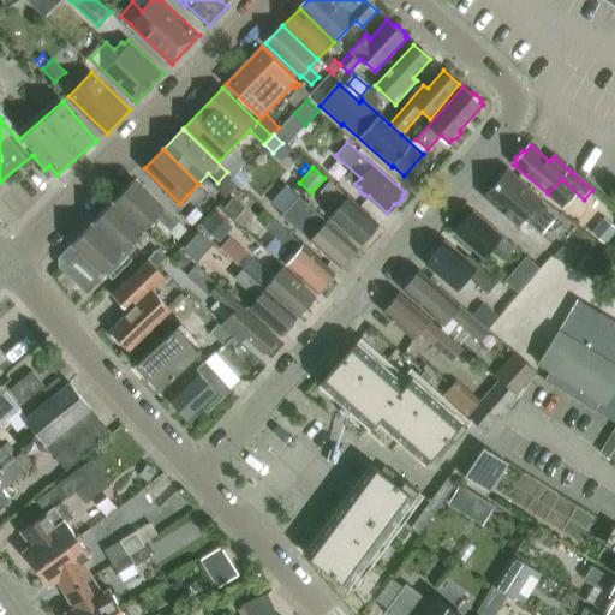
[(542,234),(555,219),(538,204),(543,199),(508,169),(506,173),(502,173),(497,178),(499,183),(484,197),(519,227),(525,220),(542,234)]
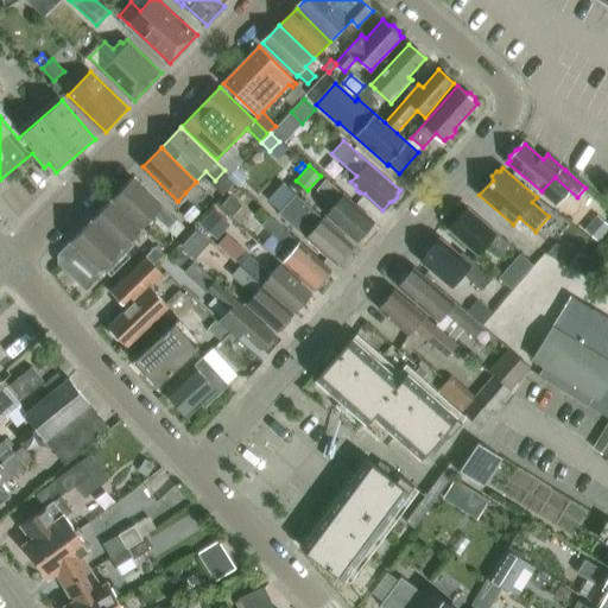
[(236,170),(229,177),(238,187),(246,178),(236,170)]
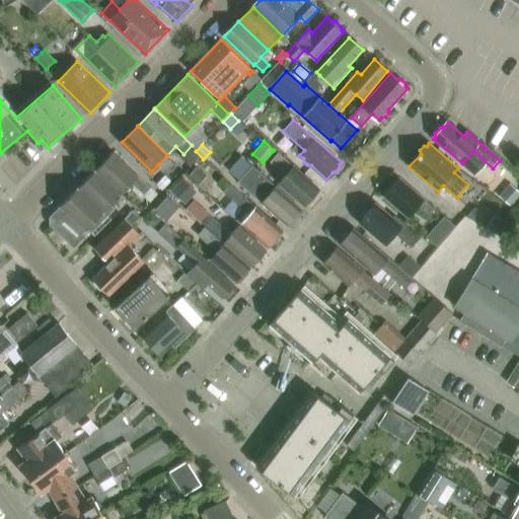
[(192,146),(181,157),(190,165),(198,156),(194,151),(195,150),(192,146)]
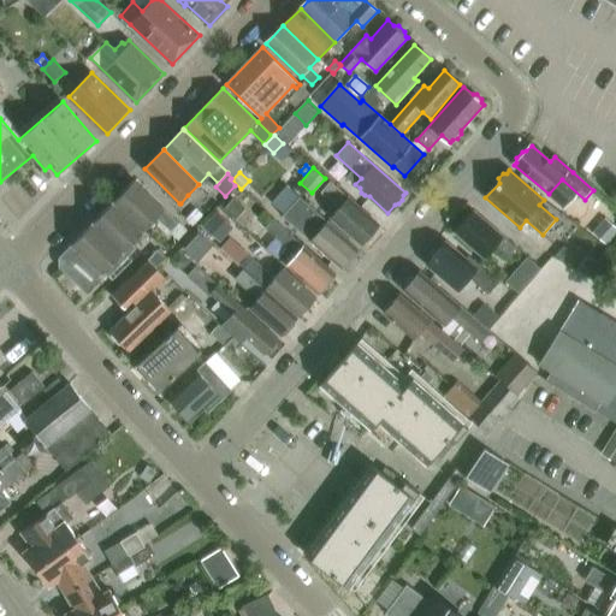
[(135,181),(114,201),(144,230),(157,218),(171,232),(179,224),(135,181)]
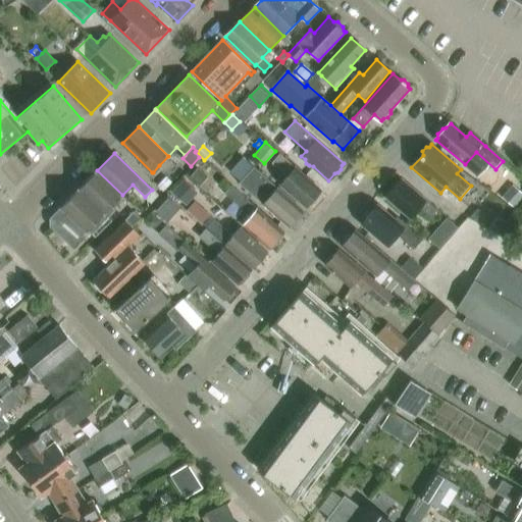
[(280,184),(306,206),(308,204),(310,205),(316,198),(315,197),(321,190),(280,154),(272,163),(288,176),(280,184)]
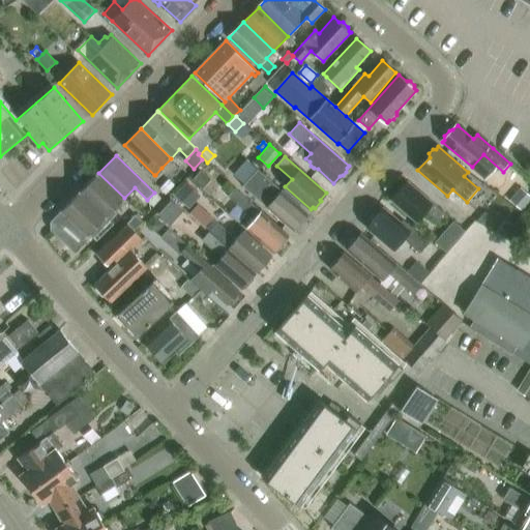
[(246,183),(259,170),(247,159),(235,173),(246,183)]
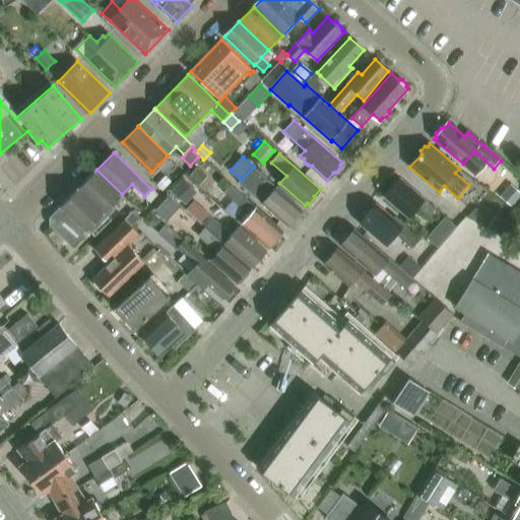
[(158,165),(152,172),(154,174),(161,168),(158,165)]
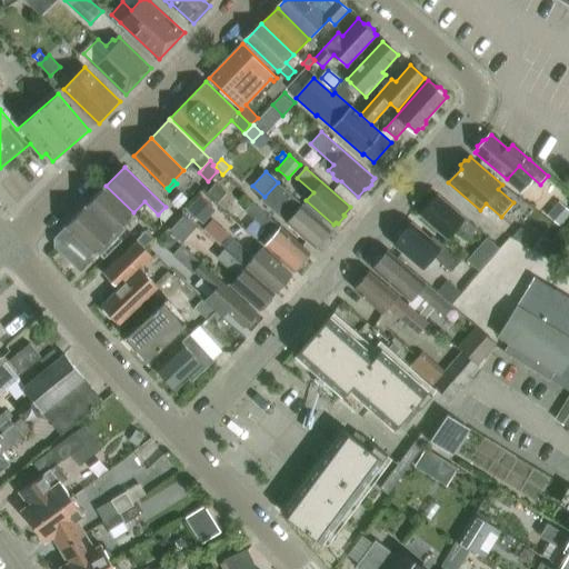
[(318,247),(323,241),(328,237),(326,235),(330,229),(278,182),(265,197),(262,200),(315,247),(316,245),(318,247)]
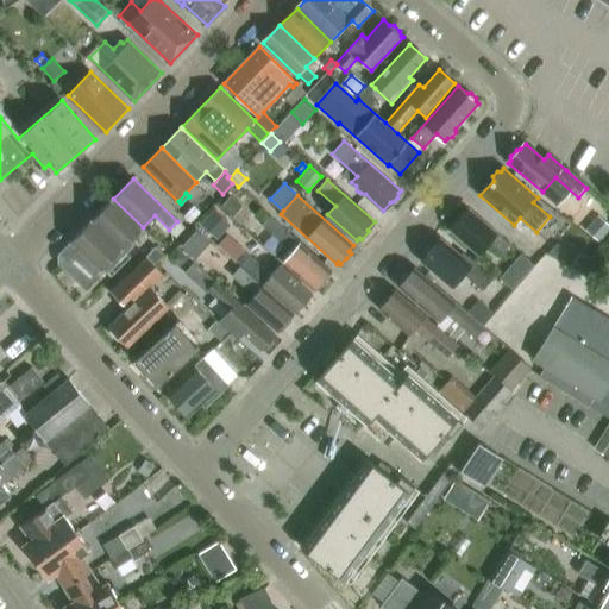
[(232,196),(221,207),(230,214),(239,203),(232,196)]
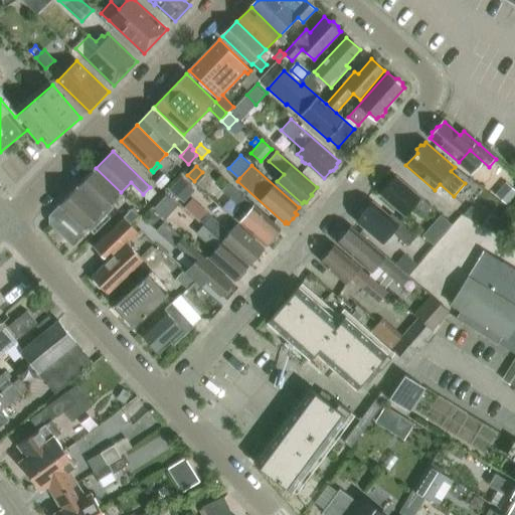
[(96,168),(78,186),(108,214),(114,207),(111,204),(121,192),(96,168)]
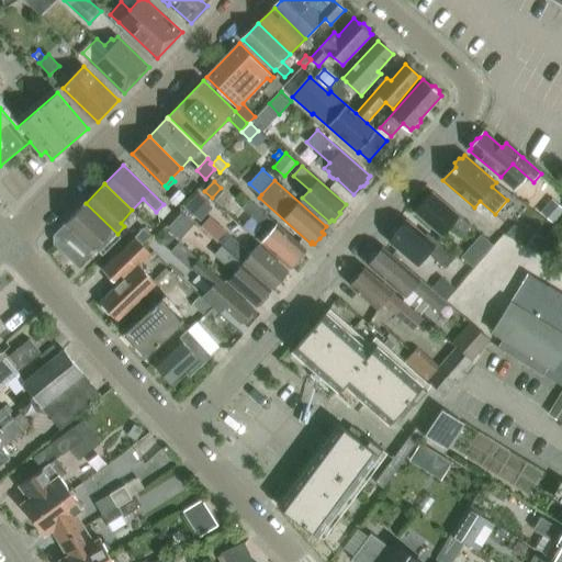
[(179,191),(171,200),(176,204),(183,197),(179,191)]
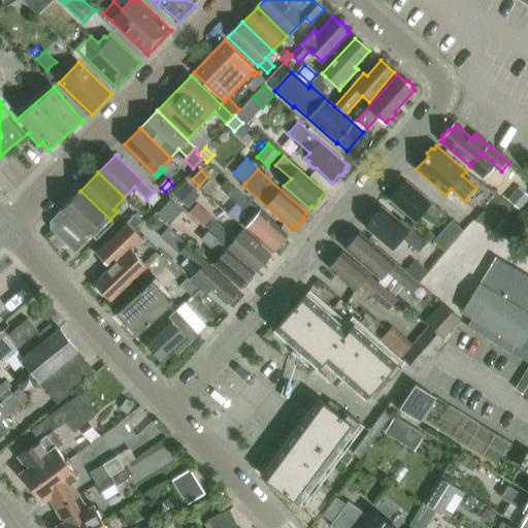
[(438,222),(446,215),(406,180),(399,189),(398,188),(391,196),(392,197),(390,199),(416,222),(425,210),(438,222)]
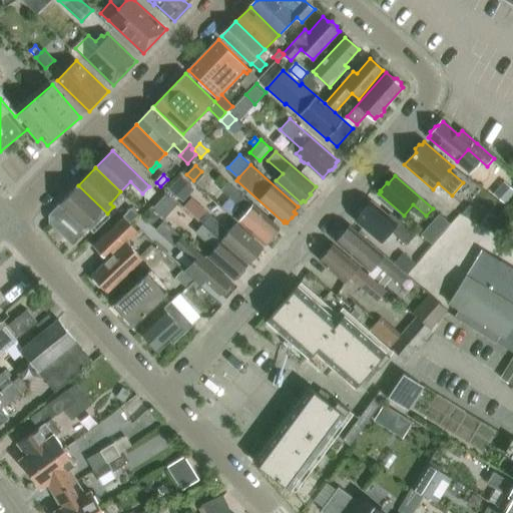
[(238,220),(266,243),(268,240),(270,242),(276,234),(275,233),(280,227),(228,183),(221,190),(246,212),(238,220)]
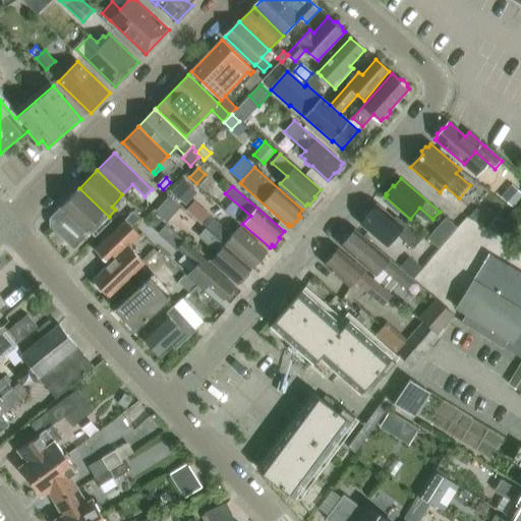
[(79,188),(50,218),(50,226),(74,249),(91,233),(89,230),(99,220),(102,224),(109,217),(79,188)]
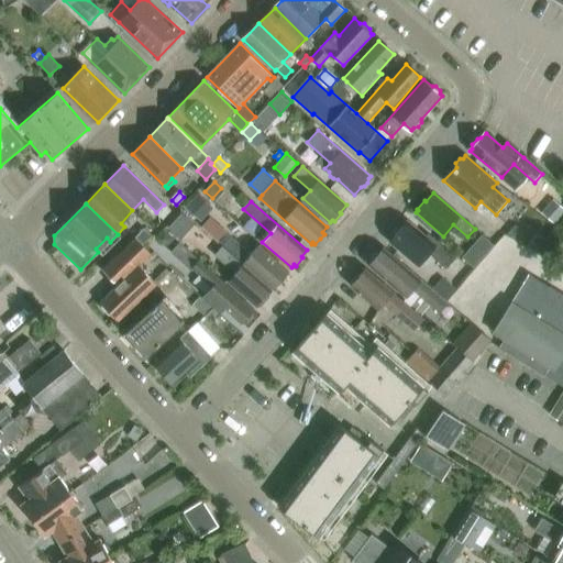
[(548,206),(542,212),(556,223),(562,214),(562,208),(560,206),(554,211),(548,206)]
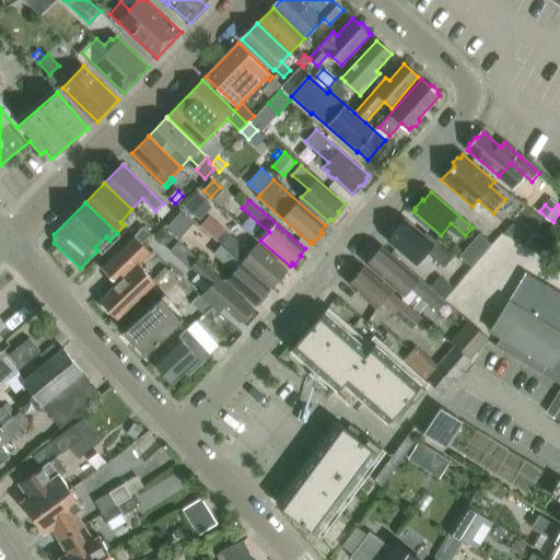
[(391,237),(388,240),(417,265),(428,253),(445,267),(454,257),(427,233),(424,236),(406,220),(398,230),(396,228),(388,236),(391,237)]
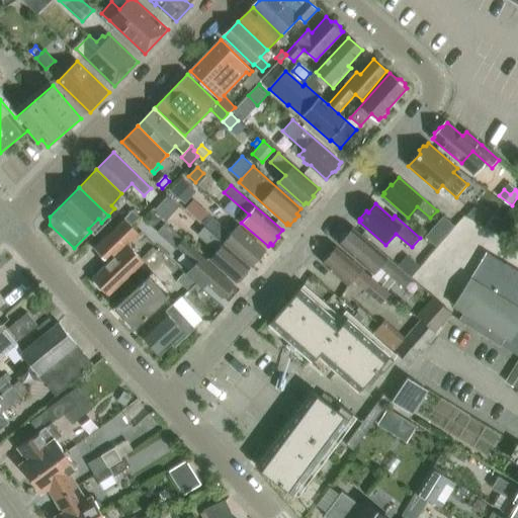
[(131,226),(137,220),(140,218),(134,211),(94,249),(108,263),(93,278),(109,294),(144,262),(127,246),(140,235),(131,226)]
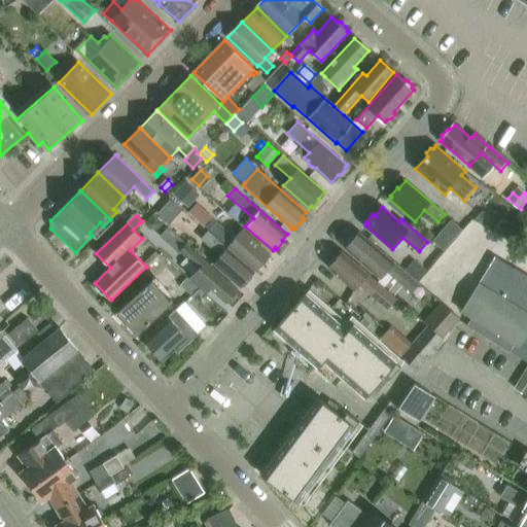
[(153,215),(145,224),(150,230),(159,230),(163,224),(153,215)]
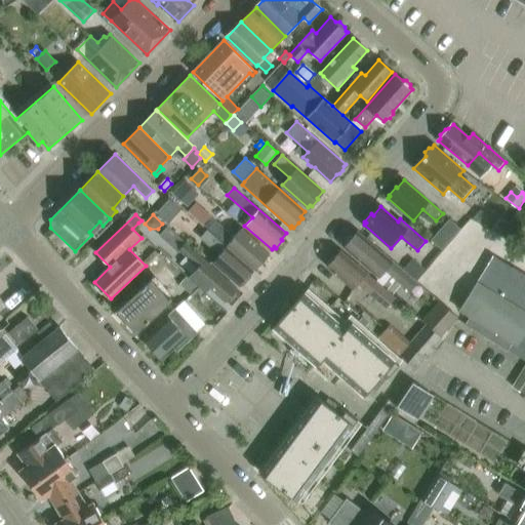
[(206,227),(255,269),(260,263),(264,263),(268,258),(267,254),(269,252),(242,229),(235,237),(212,218),(206,227)]
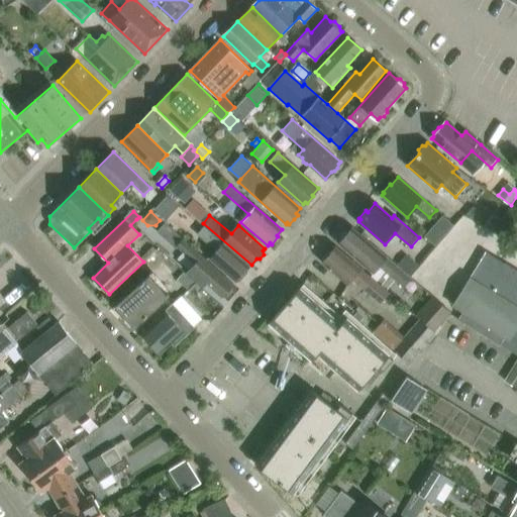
[(493,215),(482,226),(498,236),(506,223),(493,215)]
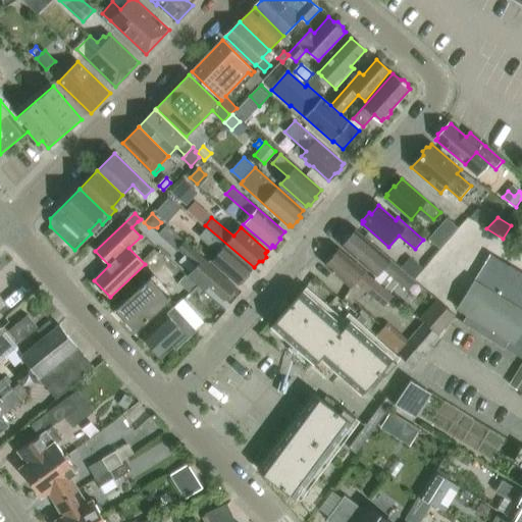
[(198,266),(191,274),(206,288),(208,285),(224,300),(226,297),(229,297),(233,293),(233,290),(237,286),(168,226),(160,235),(179,252),(180,250),(198,266)]
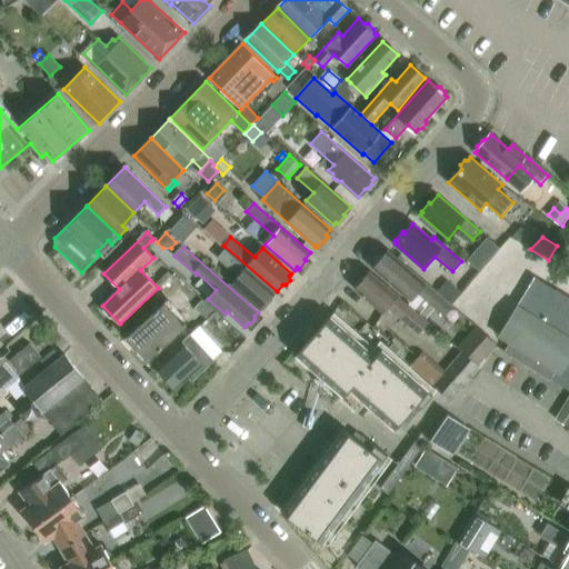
[(239,277),(231,285),(260,309),(261,308),(263,309),(272,299),(271,298),(276,292),(226,249),(218,258),(239,277)]
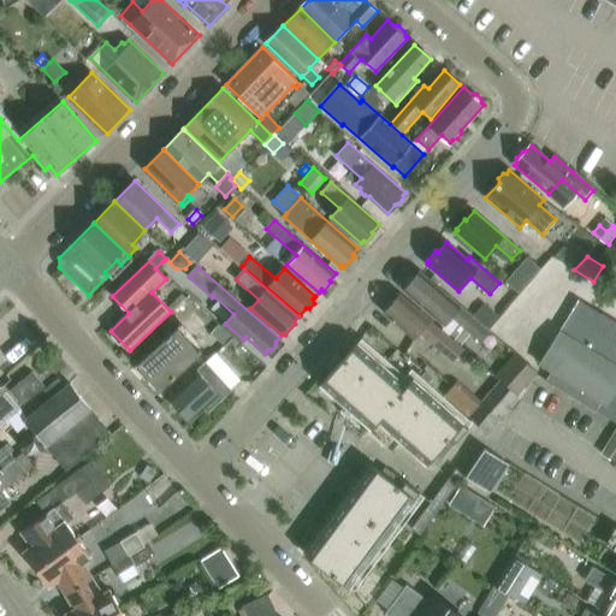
[(489,331),(472,315),(421,272),(415,278),(410,279),(407,283),(407,288),(404,290),(444,325),(452,317),(480,341),(489,331)]
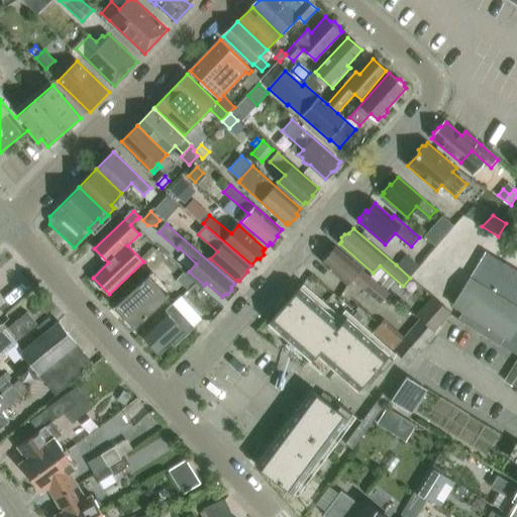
[(381,303),(390,293),(336,247),(331,252),(327,252),(325,256),(325,260),(323,263),(348,285),(353,279),(381,303)]
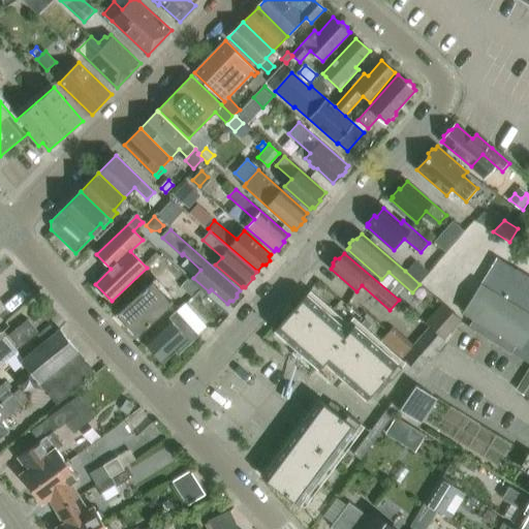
[(469,327),(528,363),(528,277),(497,258),(480,284),(464,312),(474,319),(469,327)]
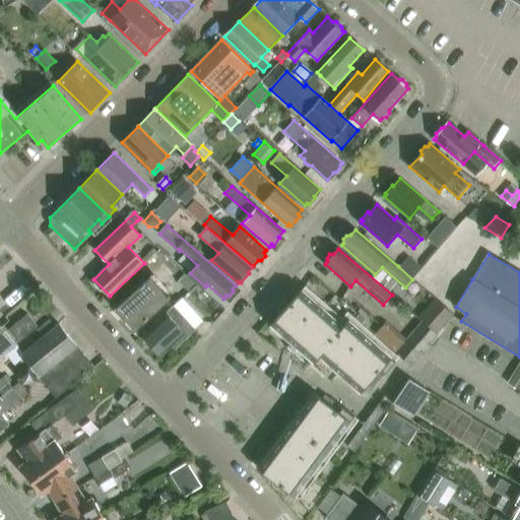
[(408,257),(400,267),(412,277),(420,267),(408,257)]
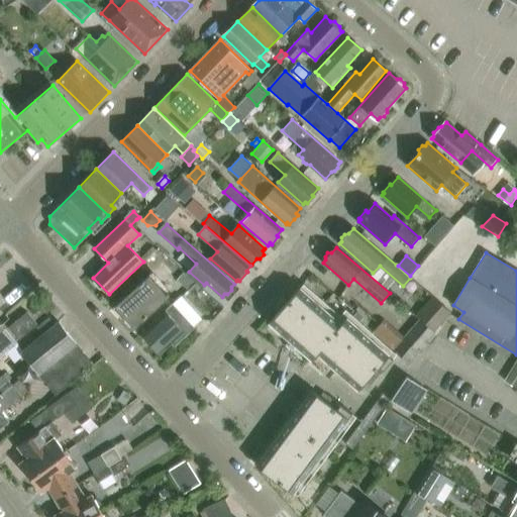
[(150,275),(116,306),(135,327),(169,295),(150,275)]
